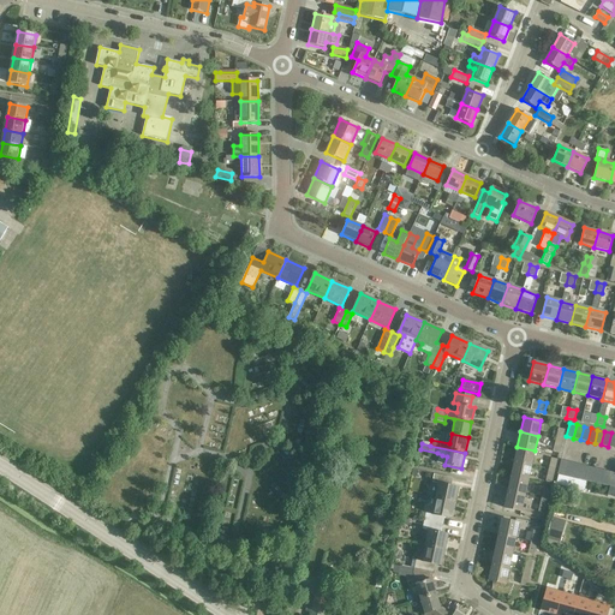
[(514,463),(531,466),(535,451),(517,447),(514,463)]
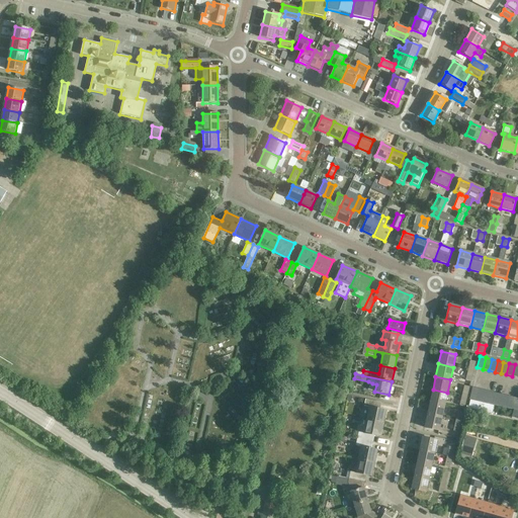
[(469,399),(476,400),(478,389),(471,387),(469,399)]
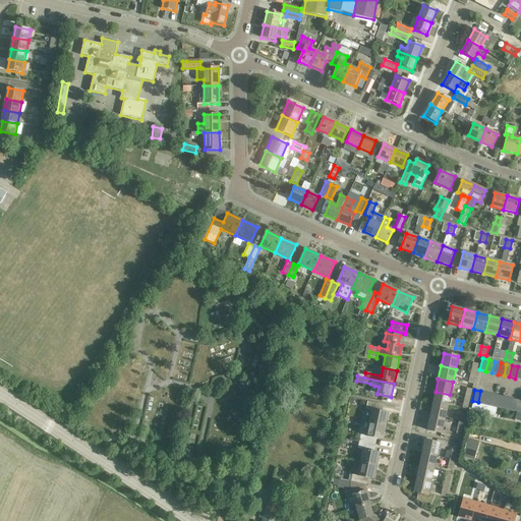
[(478,402),(483,404),(486,393),(480,391),(478,402)]
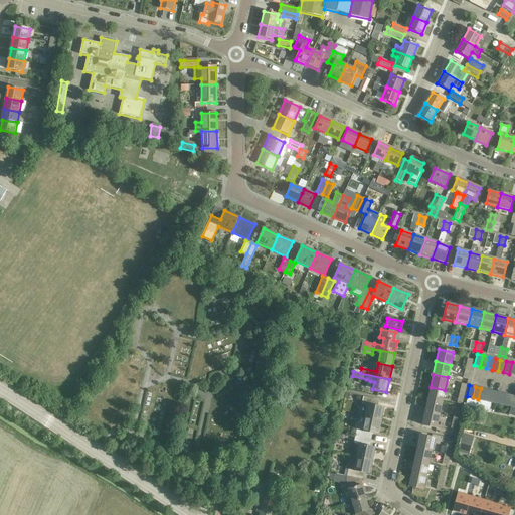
[(445,390),(431,387),(427,399),(442,402),(445,390)]
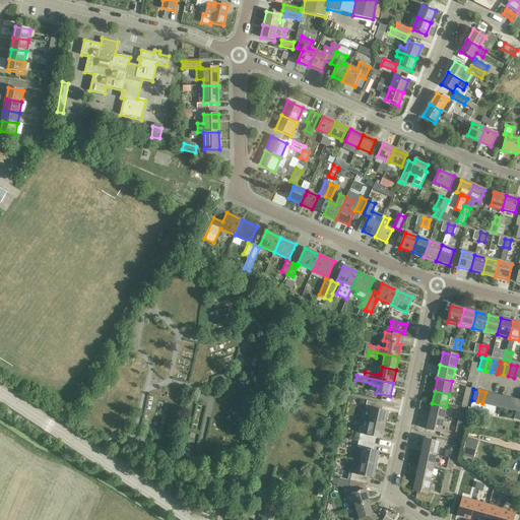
[(492,393),(485,392),(482,403),(489,404),(492,393)]
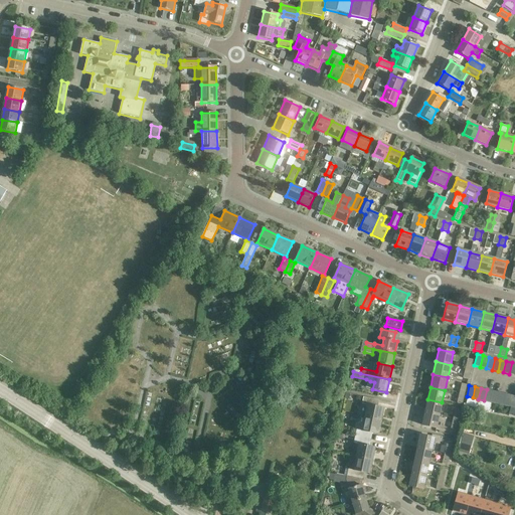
[(493,391),(487,389),(484,400),(490,401),(493,391)]
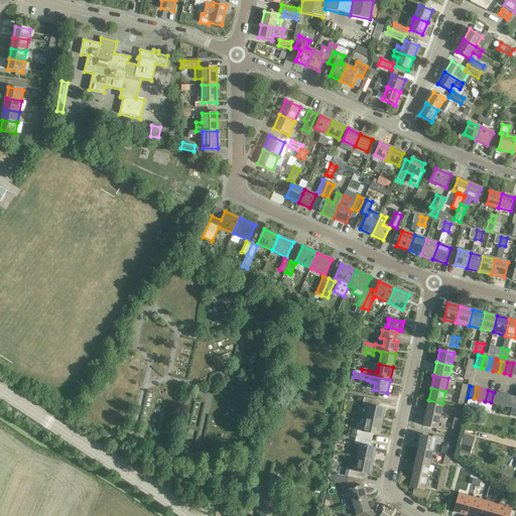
[(500,393),(494,392),(491,402),(497,404),(500,393)]
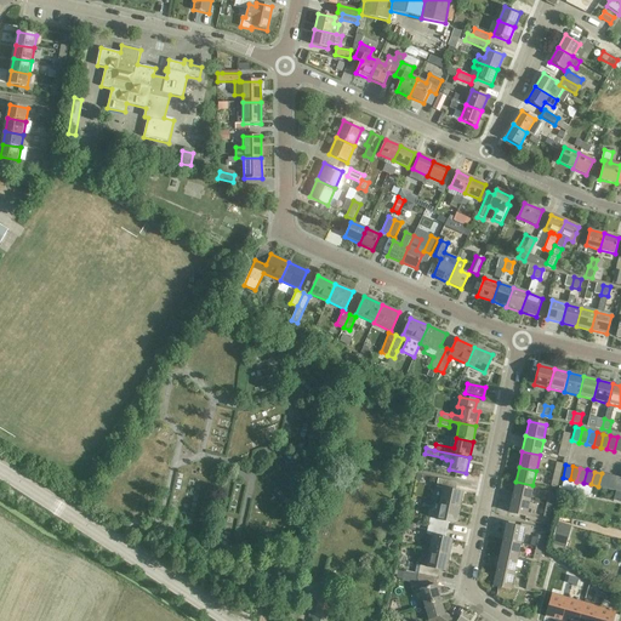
[(608,474),(602,473),(598,486),(605,488),(608,474)]
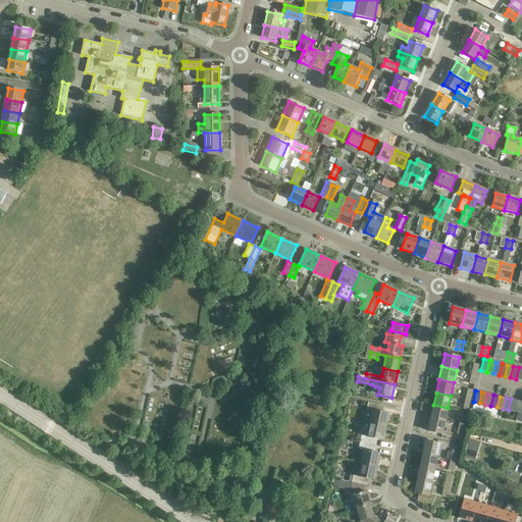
[(517,401),(511,399),(509,410),(515,412),(517,401)]
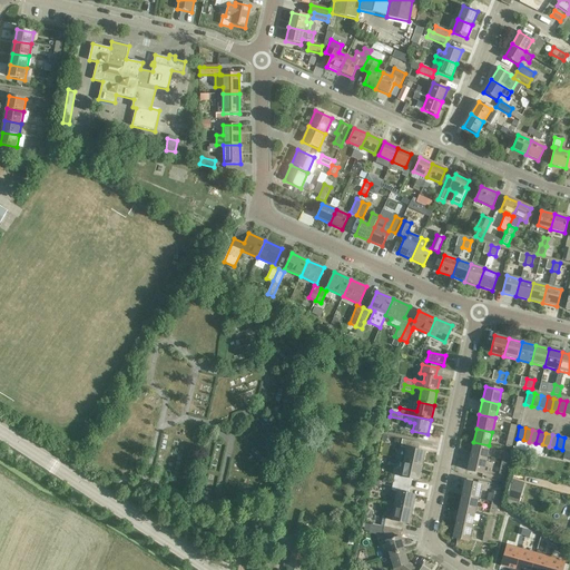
[(403,462),(421,467),(424,452),(418,451),(419,443),(402,440),(400,448),(405,449),(403,462)]
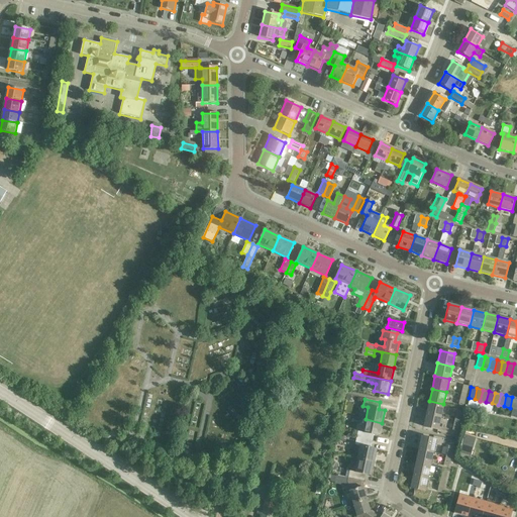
[(426,414),(441,417),(443,404),(429,401),(426,414)]
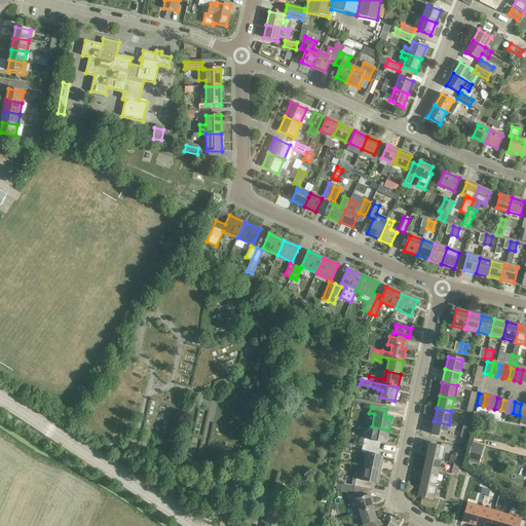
[(449,424),(434,421),(430,435),(446,438),(449,424)]
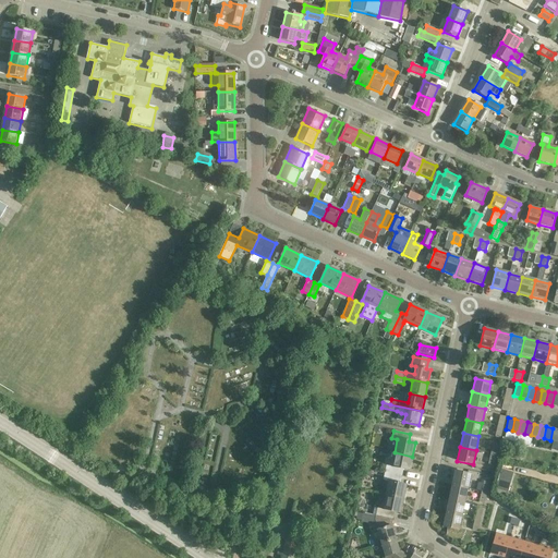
[(384,473),(401,476),(402,470),(409,471),(412,457),(395,452),(391,466),(386,465),(384,473)]
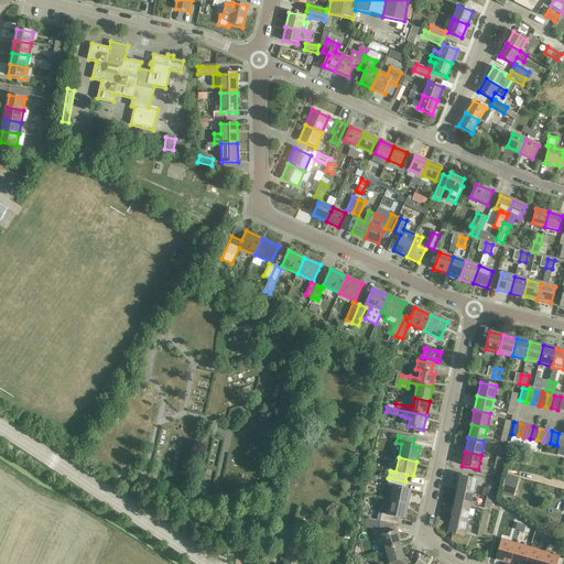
[(459,476),(456,490),(473,494),(475,480),(459,476)]
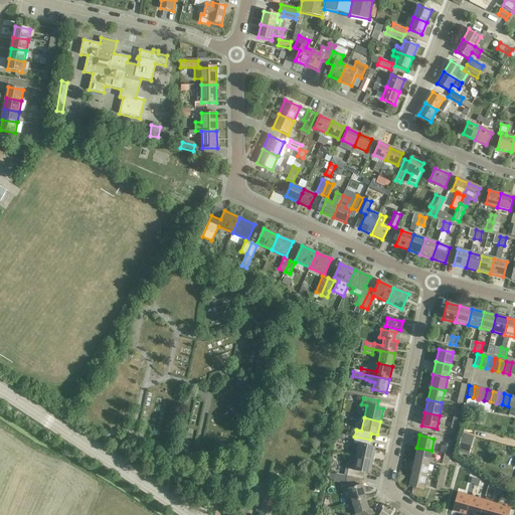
[(463,436),(459,452),(468,454),(472,439),(463,436)]
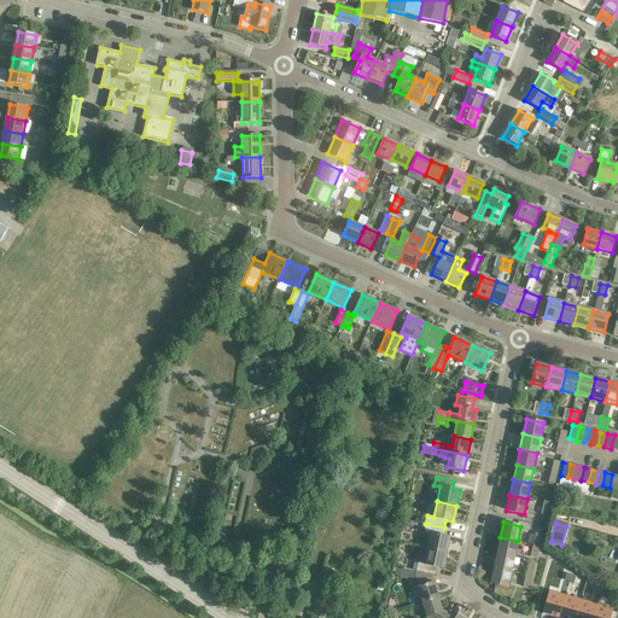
[(444,528),(425,524),(424,532),(430,534),(426,548),(447,553),(449,537),(443,536),(444,528)]
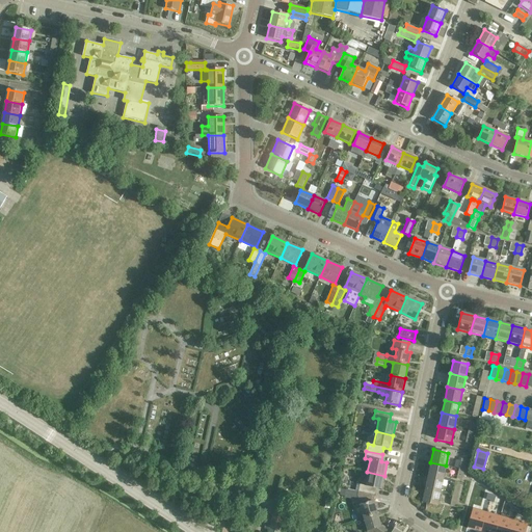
[(427,476),(443,479),(446,466),(430,462),(427,476)]
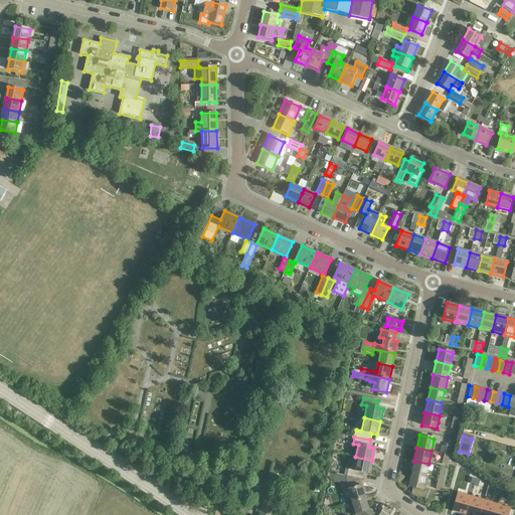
[(372,461),(355,457),(353,470),(347,469),(346,476),(362,479),(363,473),(369,474),(372,461)]
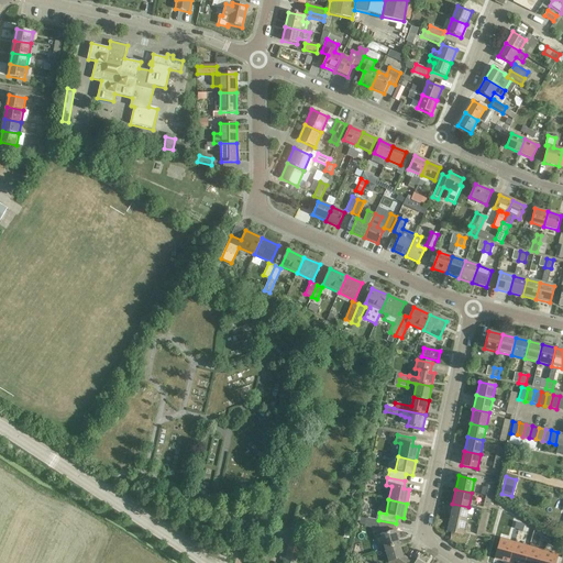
[(452,504),(450,517),(465,521),(468,507),(452,504)]
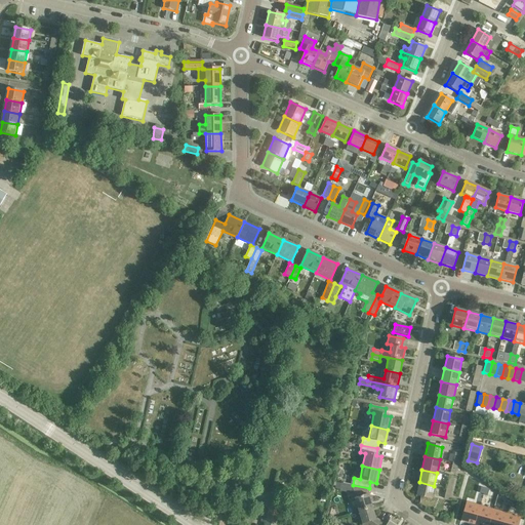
[(240,484),(242,474),(235,472),(232,482),(240,484)]
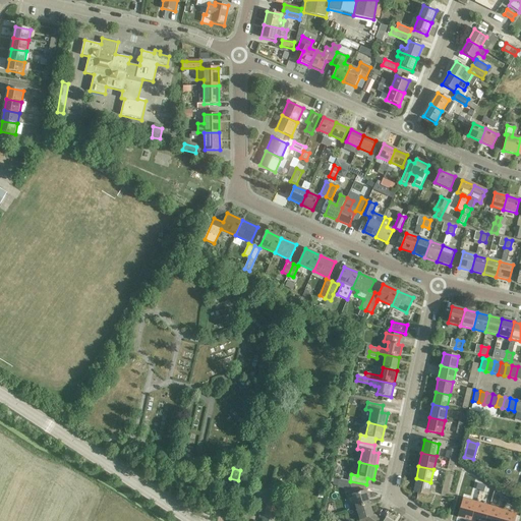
[(430,482),(416,478),(413,491),(427,495),(430,482)]
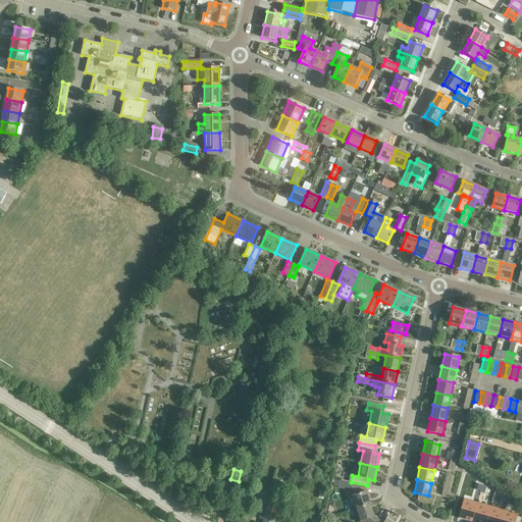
[(356,509),(370,504),(366,491),(365,492),(367,485),(351,482),(350,485),(353,496),(352,496),(356,509)]
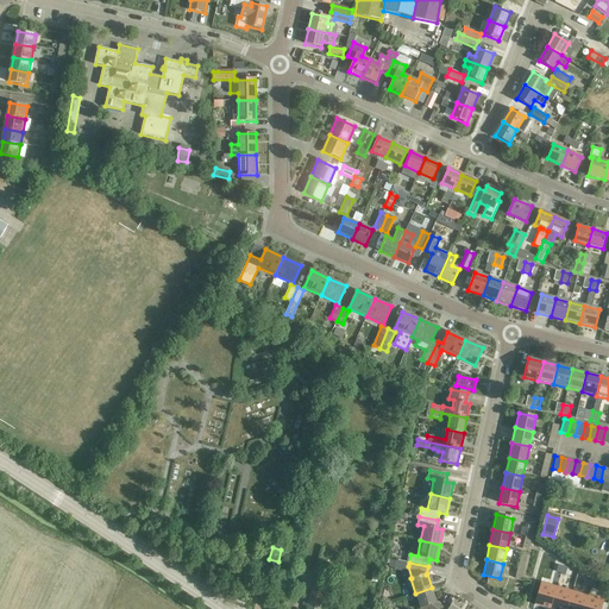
[(537,598),(535,604),(551,608),(557,586),(541,583),(537,598)]
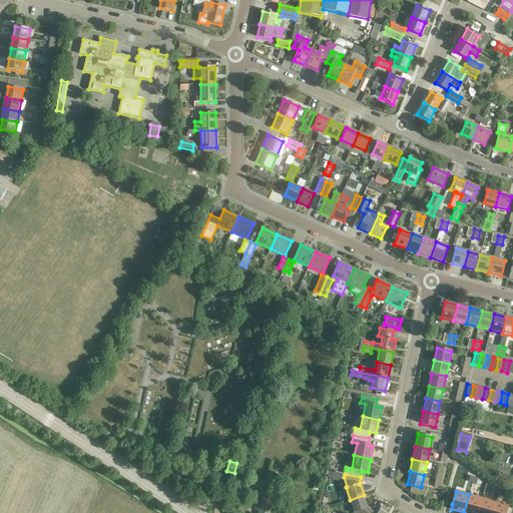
[(469,494),(464,512),(478,512),(482,498),(469,494)]
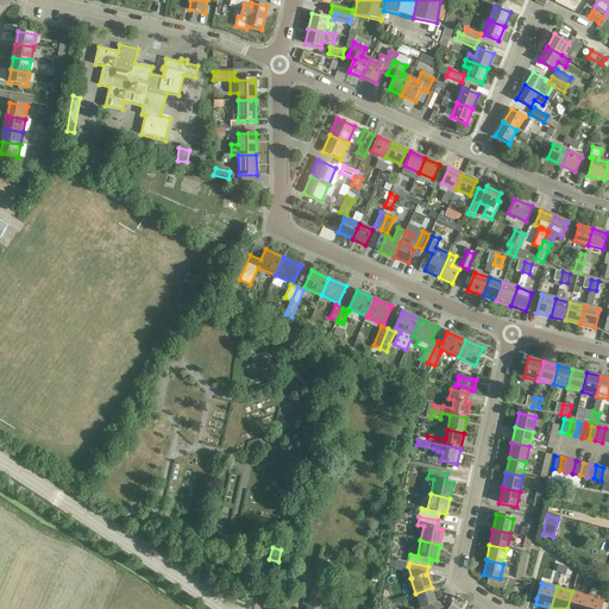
[(432,588),(415,594),(420,608),(439,608),(441,607),(434,603),(437,603),(432,588)]
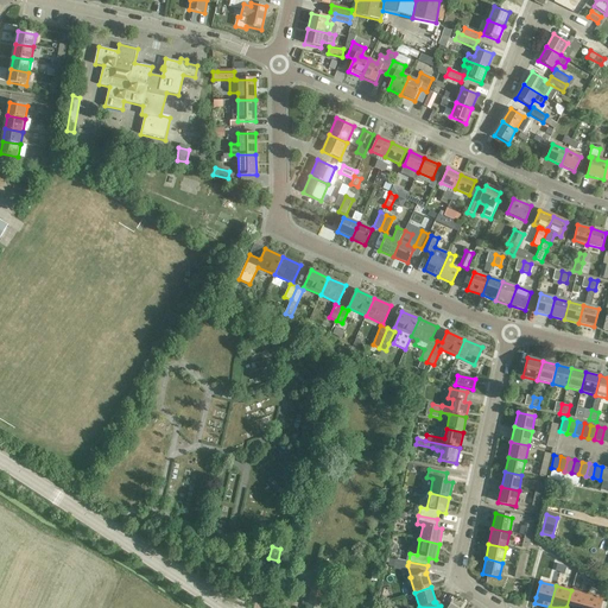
[(571,590),(567,607),(583,607),(587,595),(571,590)]
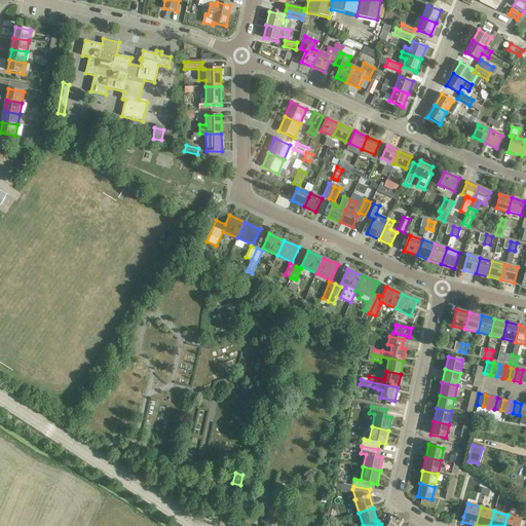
[(508,515),(504,525),(519,525),(522,518),(508,515)]
